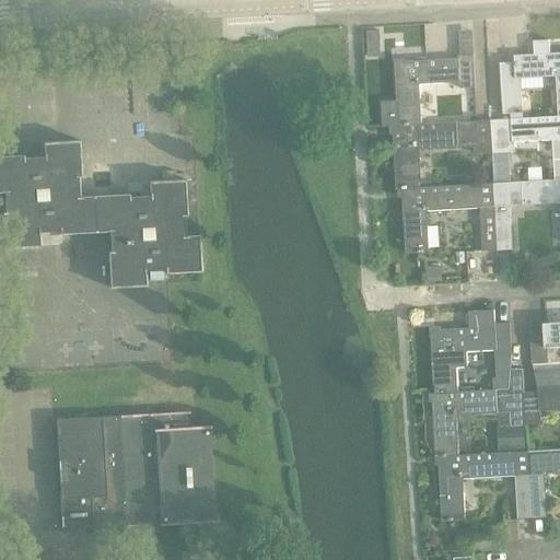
[(380,30),(366,31),(368,45),(381,45),(380,30)]
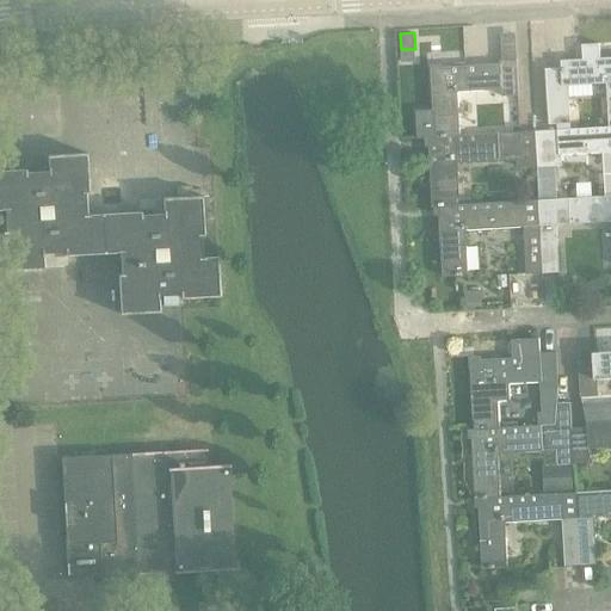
[(562,68),(547,69),(549,124),(571,123),(569,86),(608,84),(610,128),(610,57),(561,61),(562,68)]
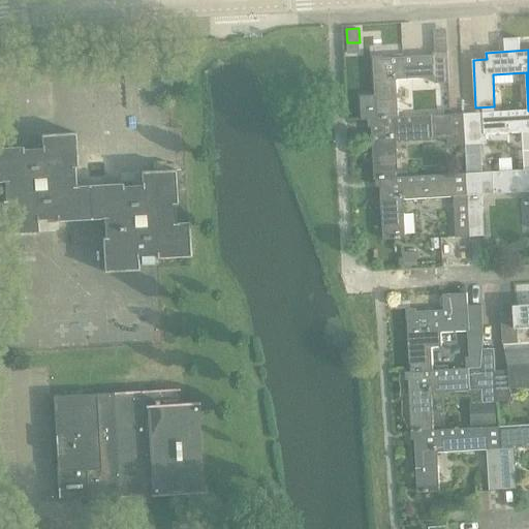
[(375,96),(361,96),(362,118),(376,118),(376,119),(369,119),(369,120),(399,118),(397,80),(434,78),(435,84),(449,83),(447,53),(433,53),(433,56),(374,59),(374,56),(373,56),(375,96)]
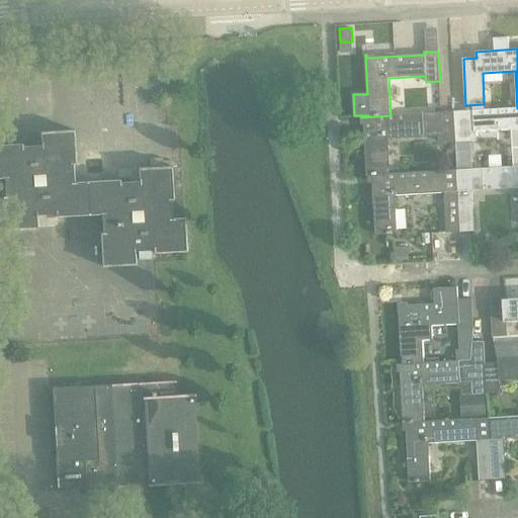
[(472,110),(453,111),(455,143),(476,142),(476,132),(517,128),(517,108),(472,110)]
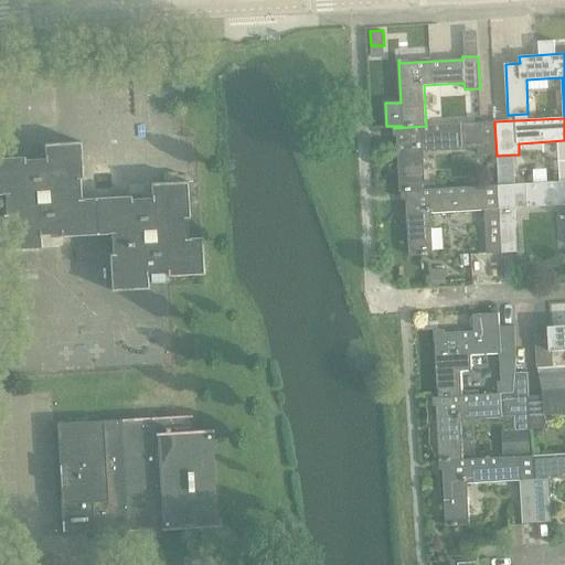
[(426,126),(394,128),(396,128),(400,191),(424,190),(422,149),(481,146),(482,157),(497,156),(494,121),(461,124),(426,126)]
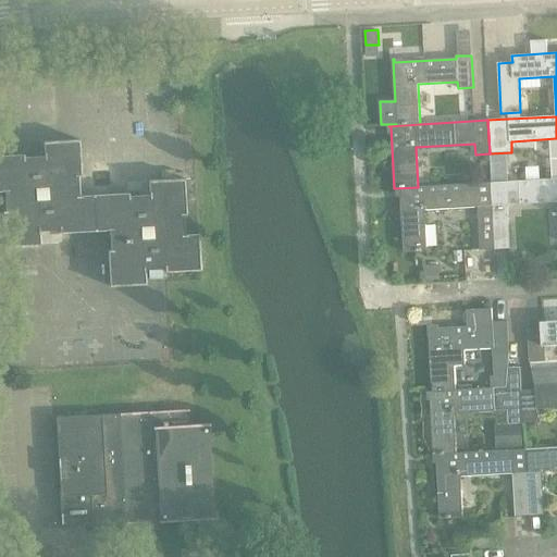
[(24,155),(0,156),(0,192),(2,193),(5,249),(41,247),(40,235),(110,232),(111,251),(108,251),(110,287),(146,285),(145,271),(164,270),(164,273),(201,271),(199,234),(185,235),(184,215),(186,215),(184,180),(148,181),(149,193),(118,195),(79,197),(78,175),(82,175),(79,140),(44,143),(45,157),(24,158),(24,155)]
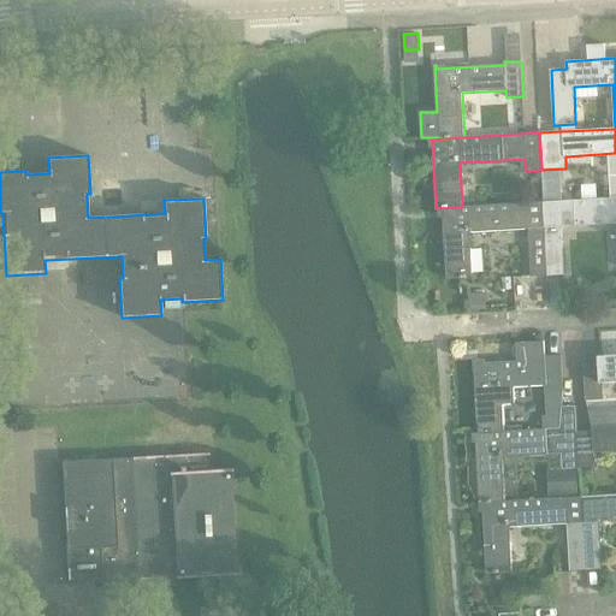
[(462,207),(436,208),(436,209),(443,209),(446,278),(472,277),(469,232),(528,229),(531,277),(563,276),(561,226),(615,223),(615,197),(543,202),(462,207)]
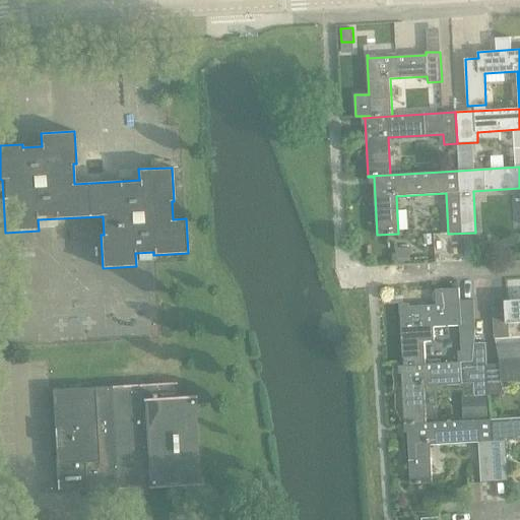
[(409,248),(397,249),(398,262),(410,261),(409,248)]
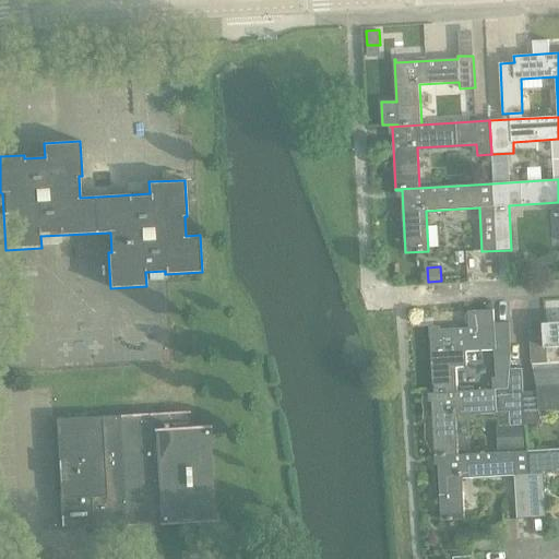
[(429,393),(429,394),(458,392),(455,352),(495,349),(495,356),(511,355),(510,323),(495,323),(494,310),(468,311),(470,328),(432,330),(432,328),(430,328),(435,393),(429,393)]
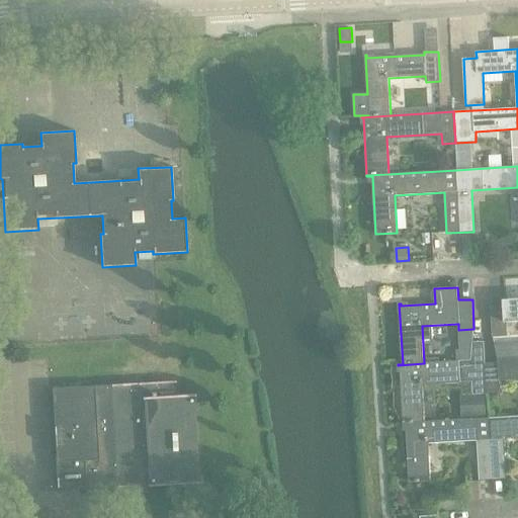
[(517,320),(517,298),(504,299),(504,306),(491,307),(493,337),(507,336),(507,322),(517,320)]
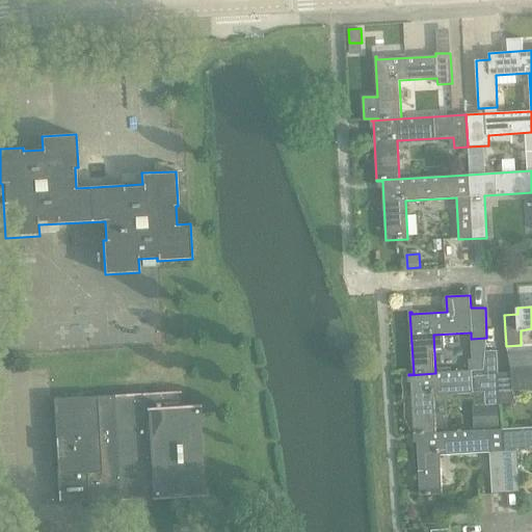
[(435,373),(408,375),(410,375),(415,434),(436,433),(434,395),(485,393),(486,405),(498,404),(500,404),(498,373),(499,373),(497,351),(485,351),(485,358),(484,370),(470,371),(435,373)]
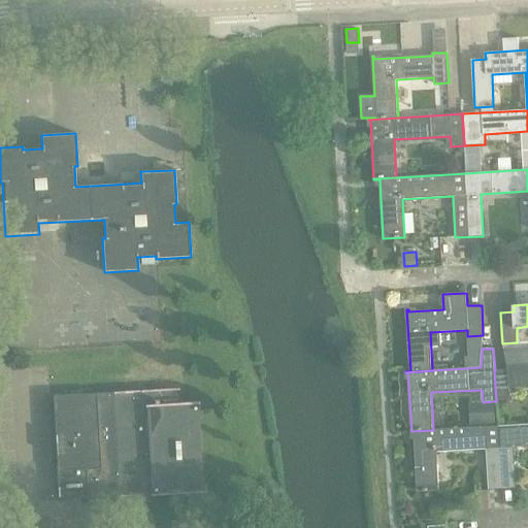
[(518,351),(504,352),(507,366),(519,365),(518,351)]
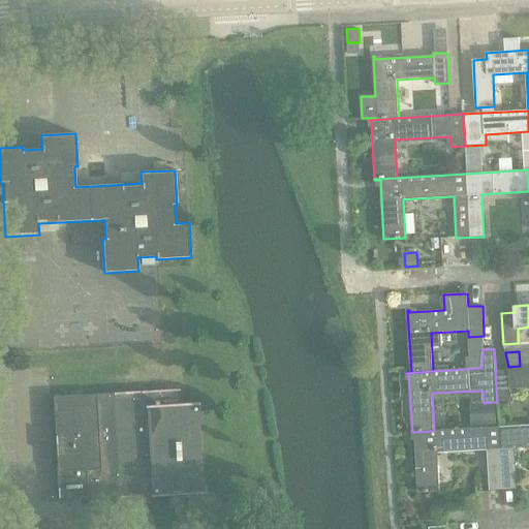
[(470,358),(467,358),(467,369),(481,368),(483,356),(470,358)]
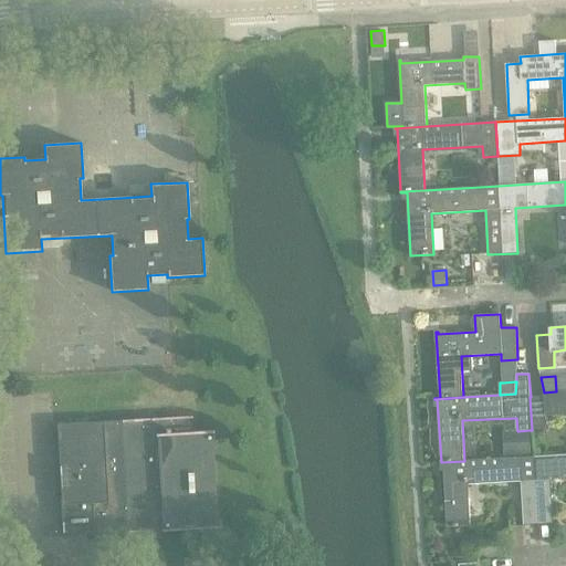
[(544,396),(531,397),(530,397),(532,430),(546,430),(545,416),(565,413),(565,390),(556,391),(544,392),(544,396)]
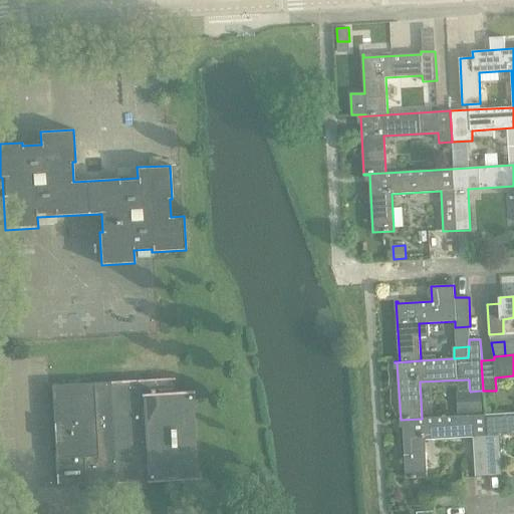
[(51,386),(57,487),(116,484),(199,480),(194,392),(175,393),(174,378),(51,386)]
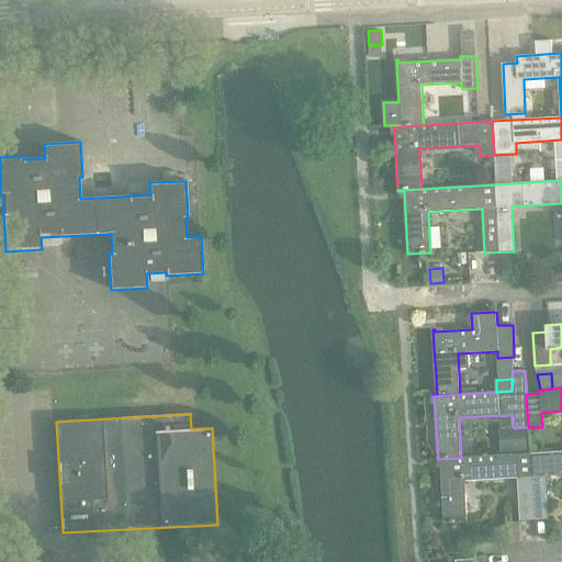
[(514,428),(506,429),(507,453),(527,451),(526,427),(514,428)]
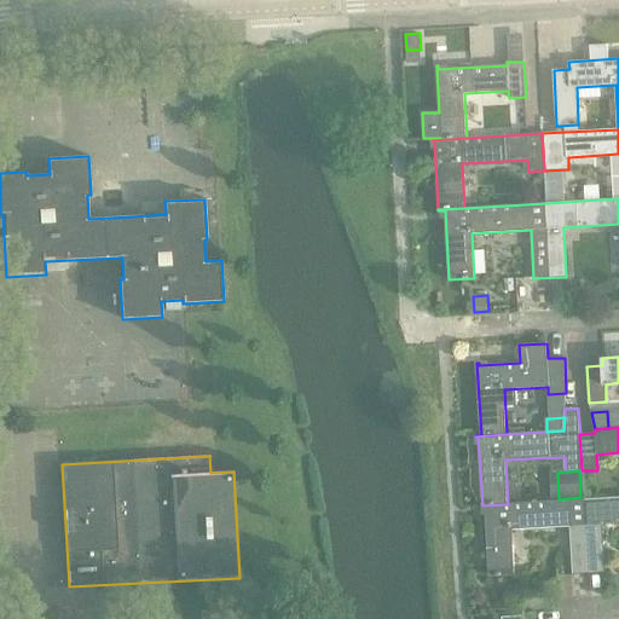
[(606,573),(602,525),(618,522),(618,497),(585,499),(588,528),(589,528),(590,537),(588,538),(589,573),(606,573)]
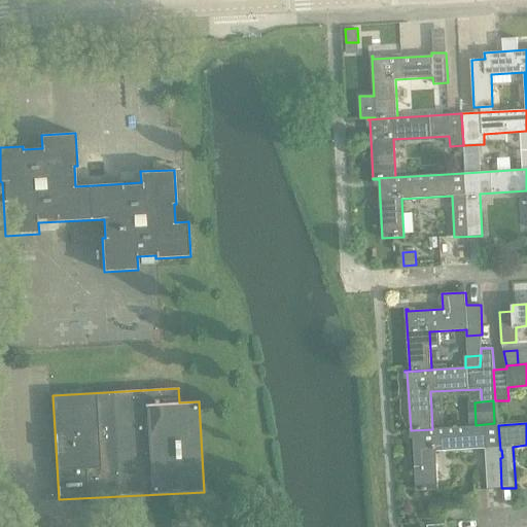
[(500,458),(502,457),(501,450),(500,450),(498,425),(432,429),(411,430),(411,431),(413,431),(416,491),(438,489),(436,451),(486,448),(488,489),(501,488),(500,458)]
